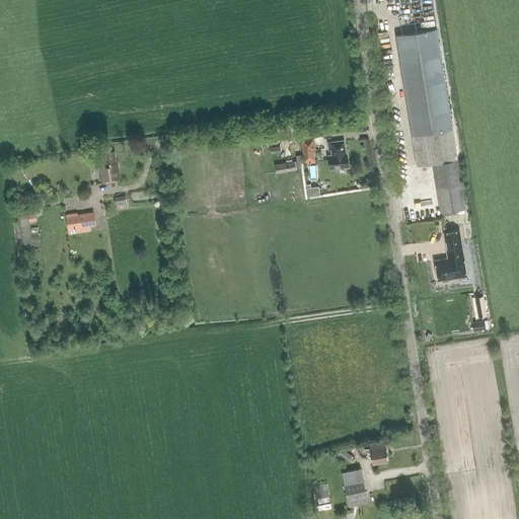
[(452,129),(431,0),(394,0),(400,34),(395,35),(417,165),(433,163),(440,213),(465,209),(452,129)]
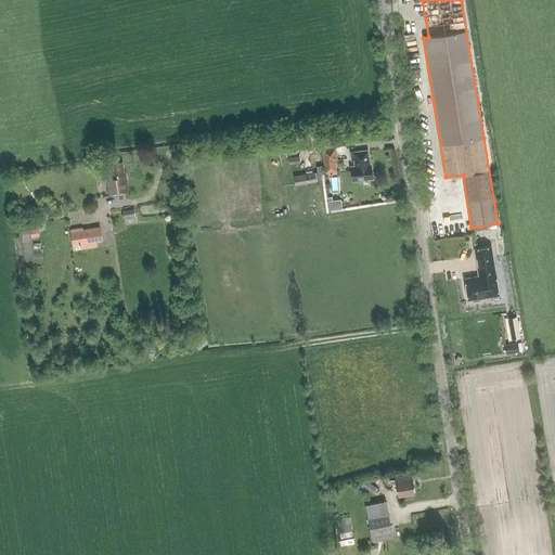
[(336,159),(334,145),(321,147),(324,175),(335,172),(334,159),(336,159)]
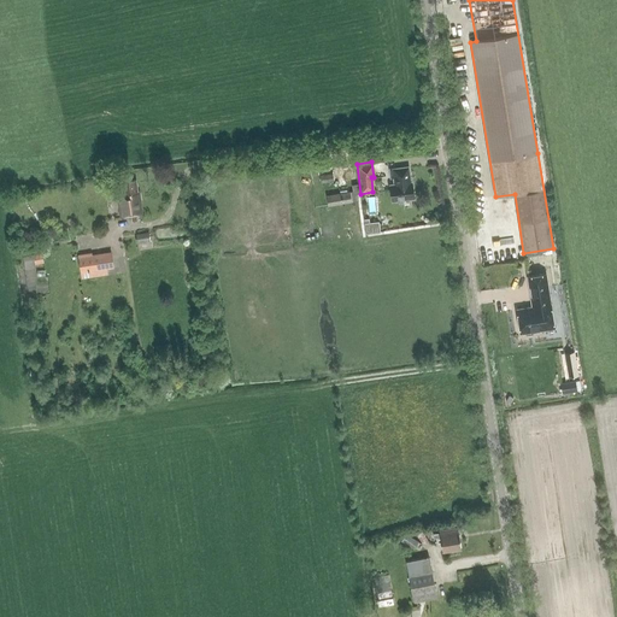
[(411,181),(410,182),(409,166),(389,169),(391,178),(393,177),(394,183),(389,184),(392,200),(413,198),(411,181)]
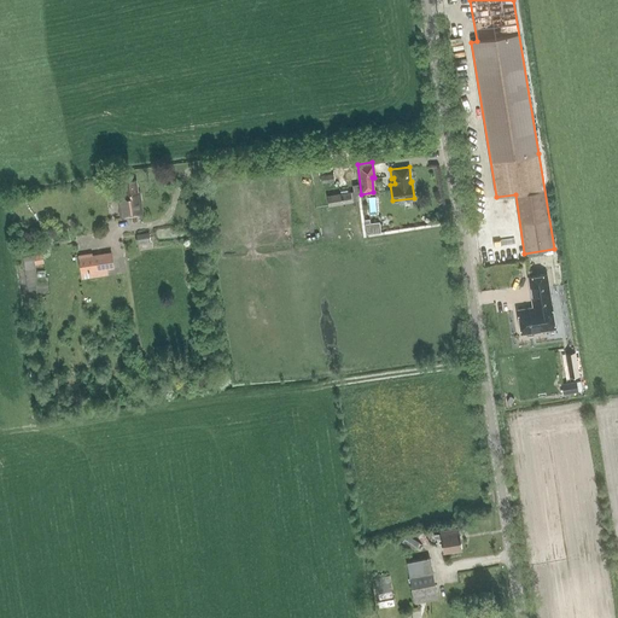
[(136,216),(141,215),(136,180),(121,182),(123,194),(117,196),(121,219),(130,217),(132,221),(138,220),(136,216)]
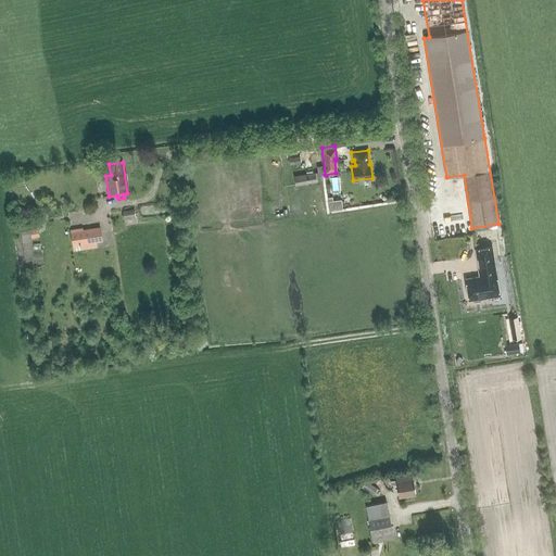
[(320,177),(324,176),(323,166),(317,167),(318,173),(294,176),(295,185),(321,181),(320,177)]
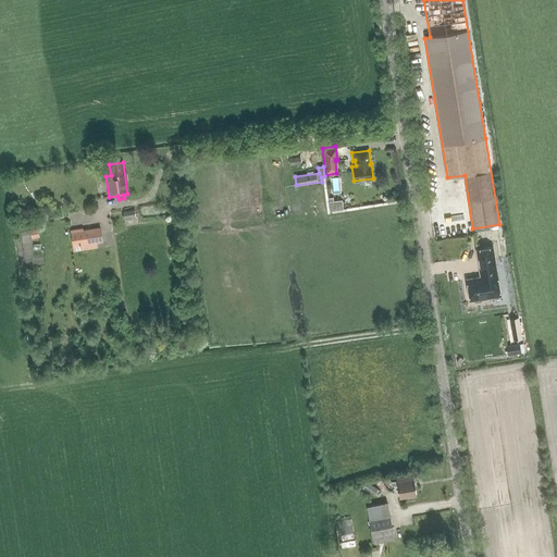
[(134,210),(123,211),(124,220),(135,218),(134,210)]
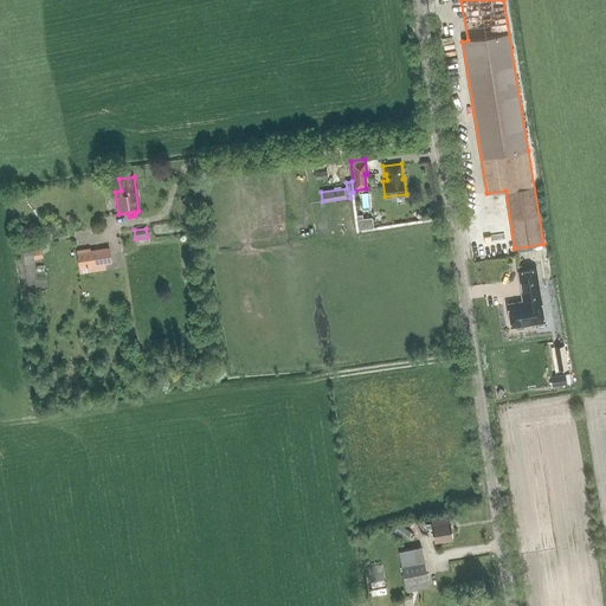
[(90,250),(90,249),(76,251),(79,274),(105,270),(104,264),(111,263),(109,247),(90,250)]
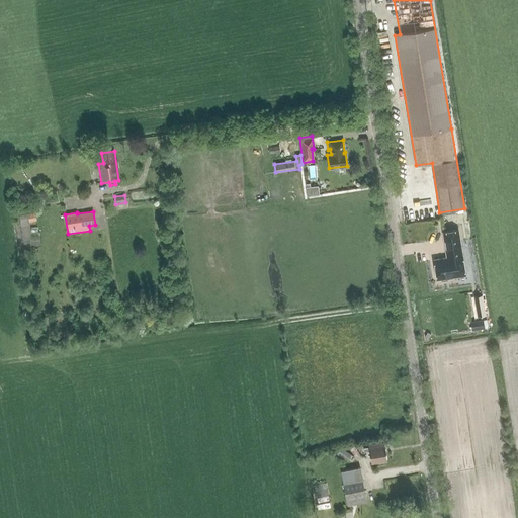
[(448,278),(465,276),(458,230),(442,232),(446,258),(433,260),(437,280),(440,279),(442,282),(447,281),(448,278)]
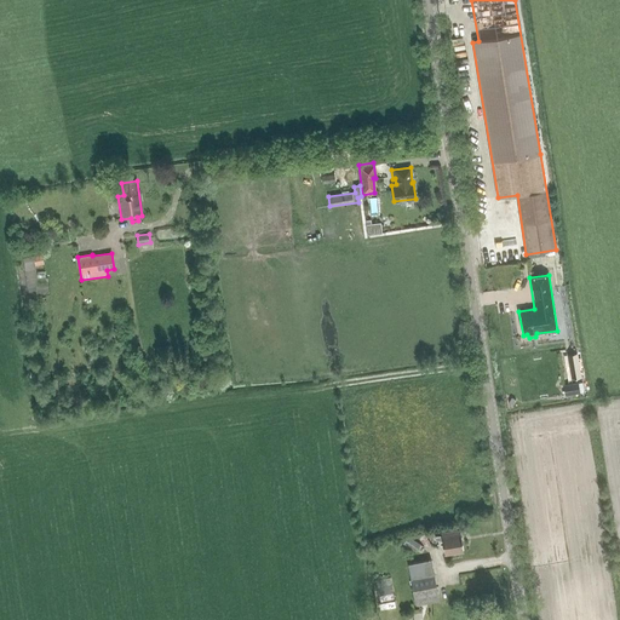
[(567,384),(569,394),(586,390),(584,380),(567,384)]
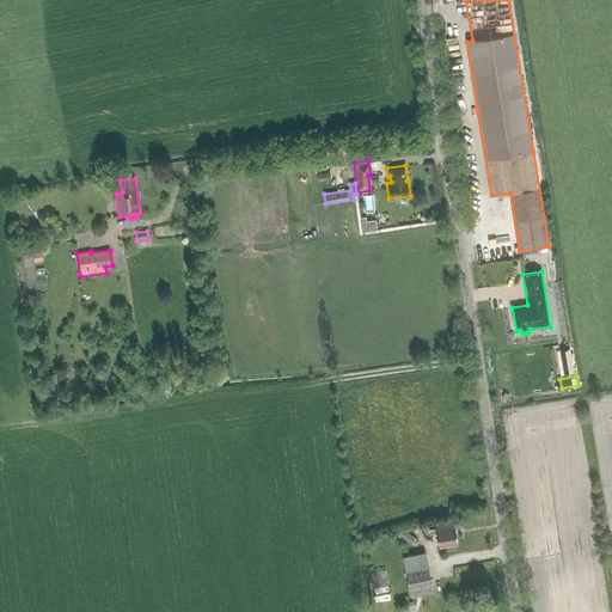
[(439,548),(458,544),(454,524),(435,527),(439,548)]
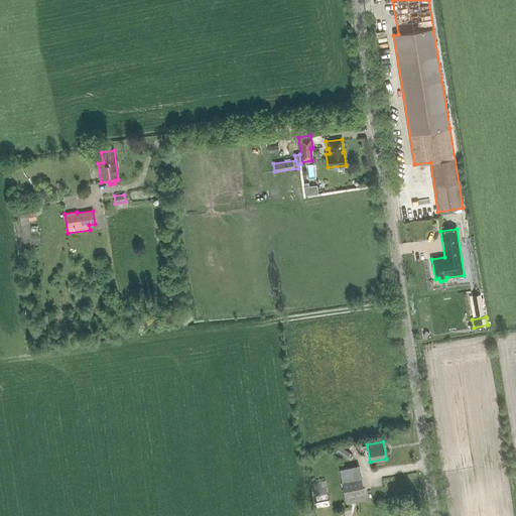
[(359,453),(353,443),(348,446),(354,456),(359,453)]
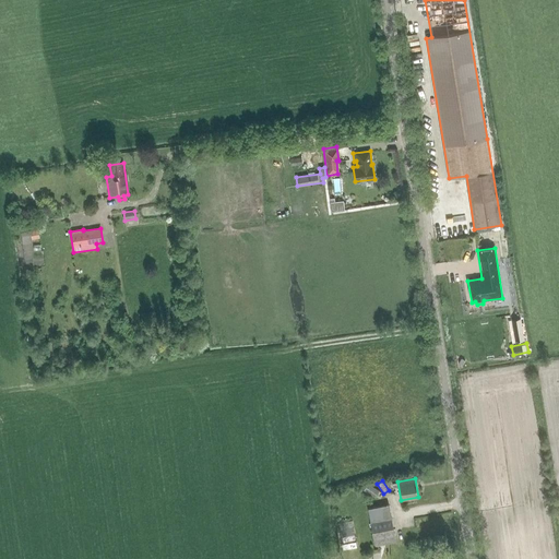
[(379,491),(367,484),(364,490),(376,497),(379,491)]
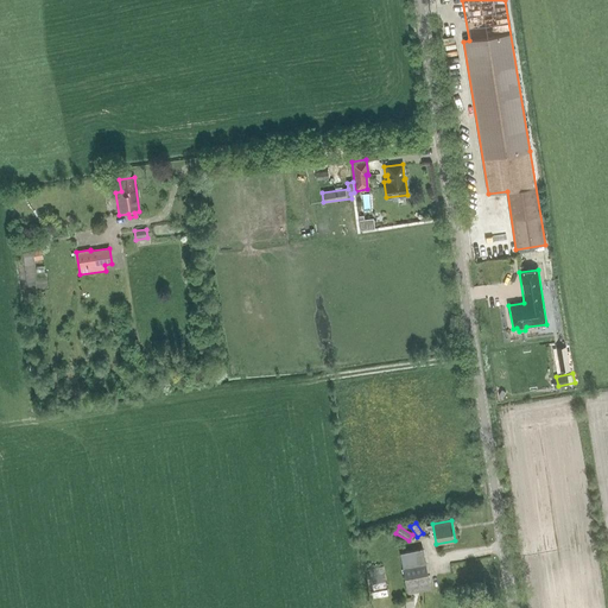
[(400,553),(407,594),(430,590),(423,549),(400,553)]
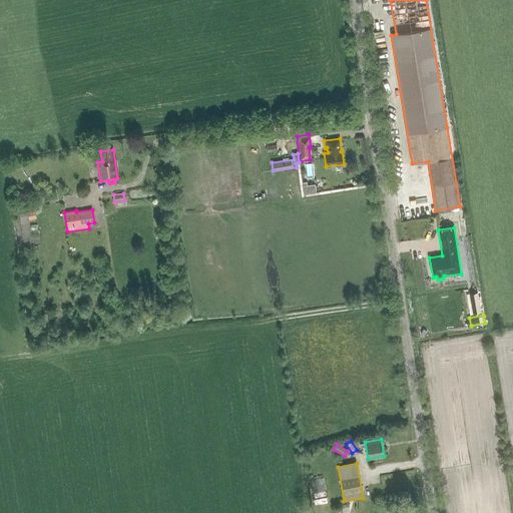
[(326,496),(323,479),(311,481),(315,499),(326,496)]
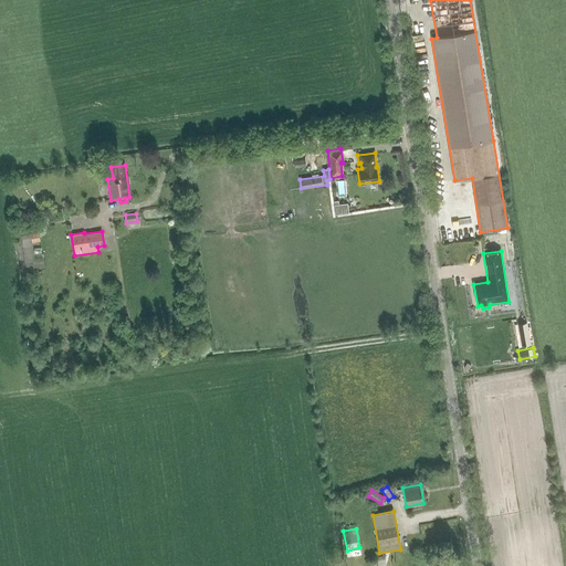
[(362,555),(359,548),(347,551),(348,558),(362,555)]
